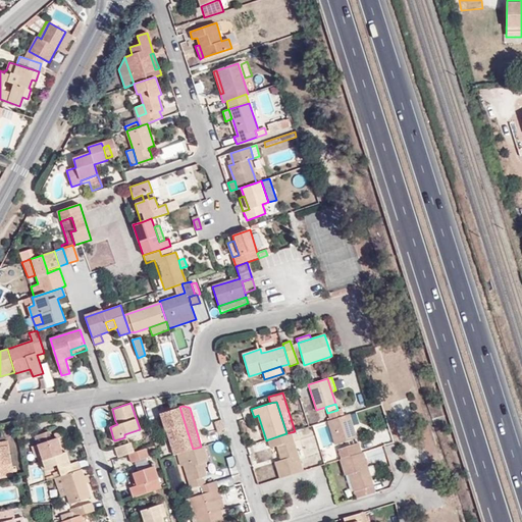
[(175,439),(170,441),(174,455),(176,454),(193,449),(179,407),(172,410),(161,413),(166,429),(171,427),(175,439)]
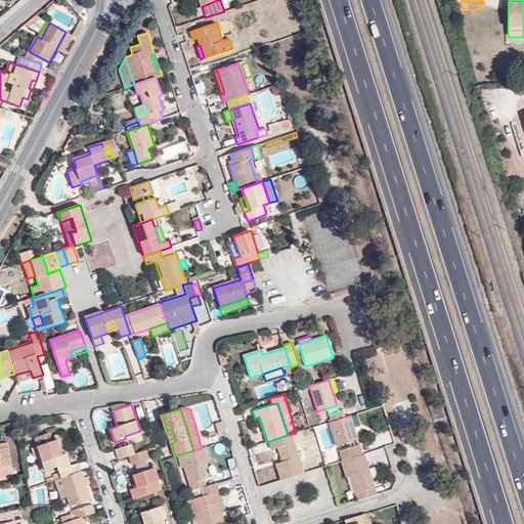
[(343,410),(339,411),(329,415),(331,422),(345,418),(343,410)]
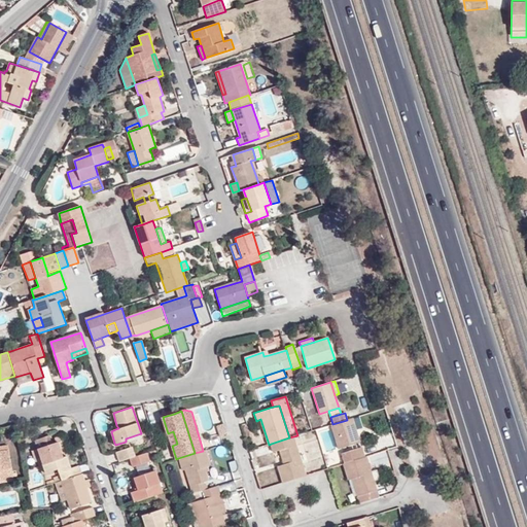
[(359,442),(352,418),(347,420),(332,424),(331,425),(339,448),(359,442)]
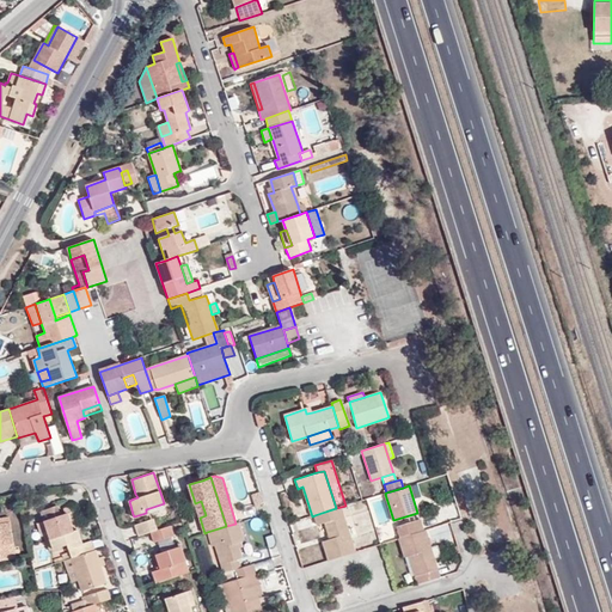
[(262,503),(258,494),(252,495),(256,506),(262,503)]
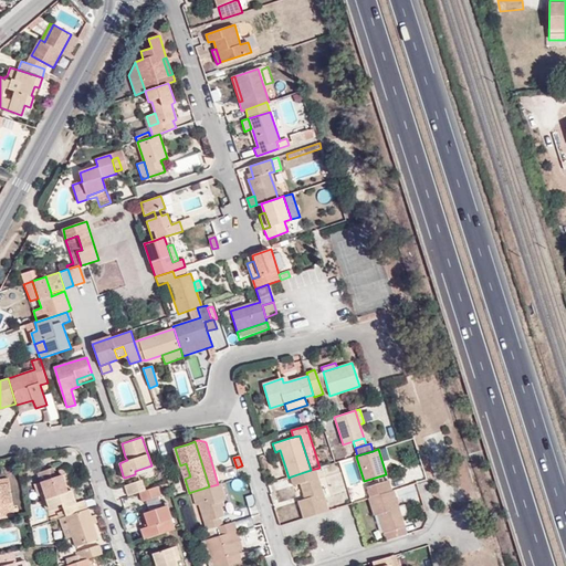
[(85,500),(76,502),(72,490),(67,491),(62,475),(61,475),(55,478),(52,469),(37,473),(40,483),(33,485),(37,496),(41,494),(45,509),(62,503),(64,511),(66,515),(87,509),(85,500)]
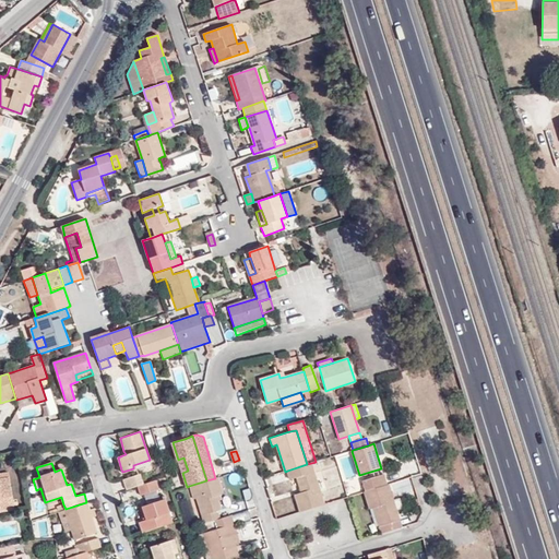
[(301,492),(295,495),(300,512),(324,504),(320,489),(316,476),(311,463),(307,464),(287,471),(290,479),(297,477),(301,492)]
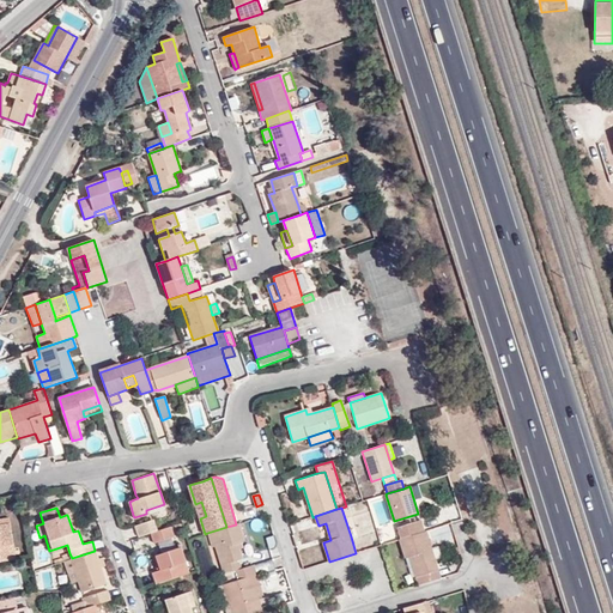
[(78,530),(72,513),(67,515),(73,532),(78,530)]
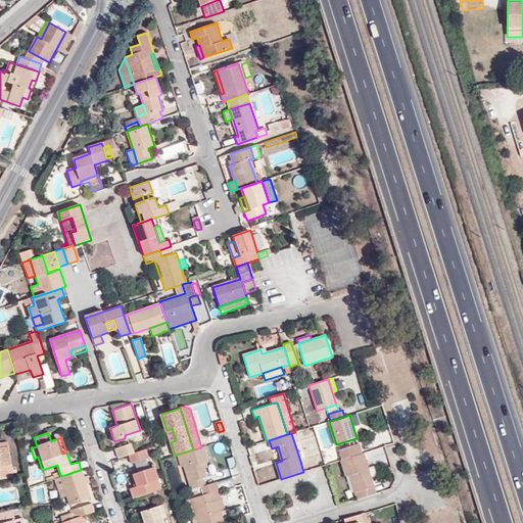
[(0,477),(13,476),(8,446),(7,442),(0,442),(0,477)]
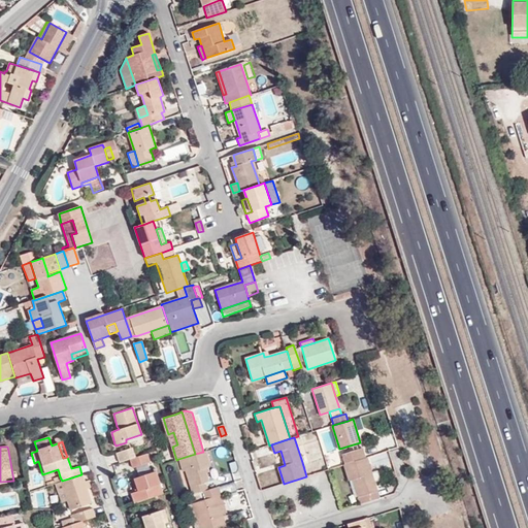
[(132,448),(117,453),(120,462),(130,459),(136,457),(132,448)]
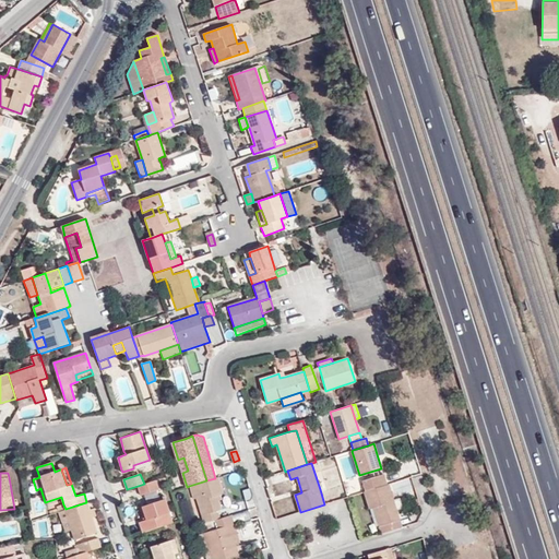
[(325,487),(321,474),(316,476),(320,489),(325,487)]
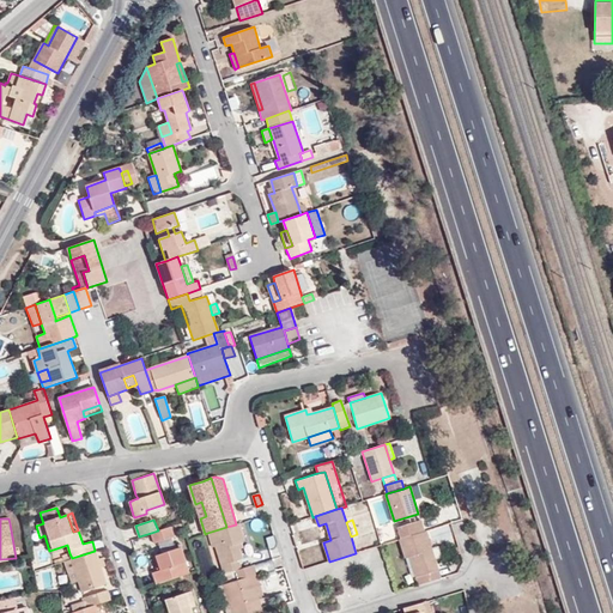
[(396,528),(401,539),(424,532),(420,520),(396,528)]
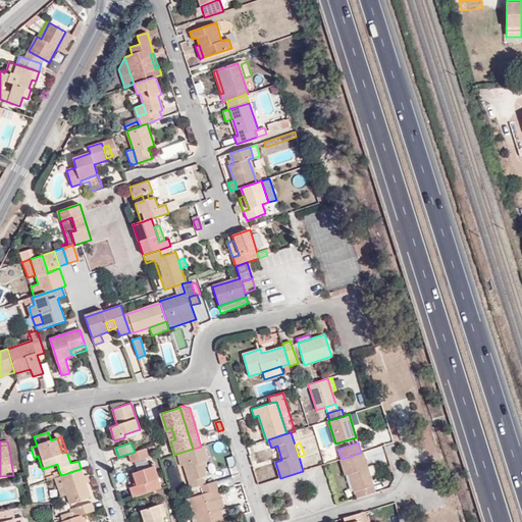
[(206,461),(208,460),(203,446),(201,447),(193,449),(176,454),(180,466),(184,465),(192,488),(206,484),(203,476),(207,475),(204,467),(203,462),(206,461)]
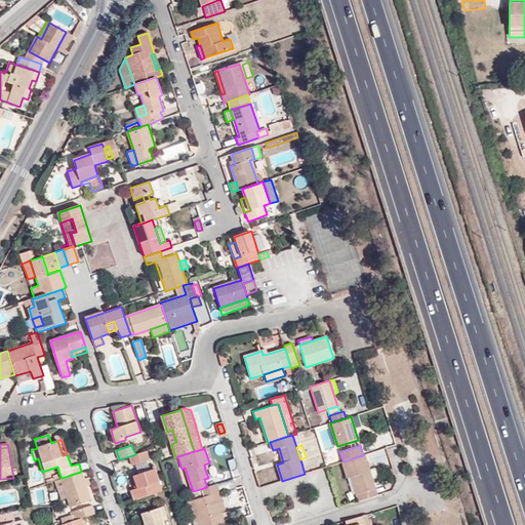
[(132,465),(150,459),(147,450),(135,454),(129,456),(132,465)]
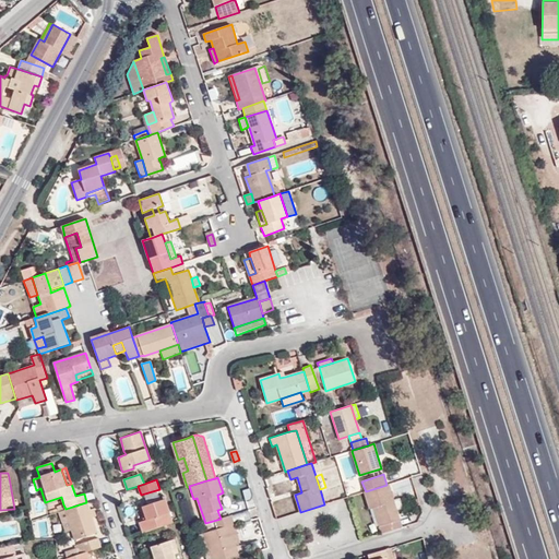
[(396,509),(393,498),(389,484),(387,485),(366,491),(364,491),(369,509),(373,508),(381,533),(402,526),(396,509)]
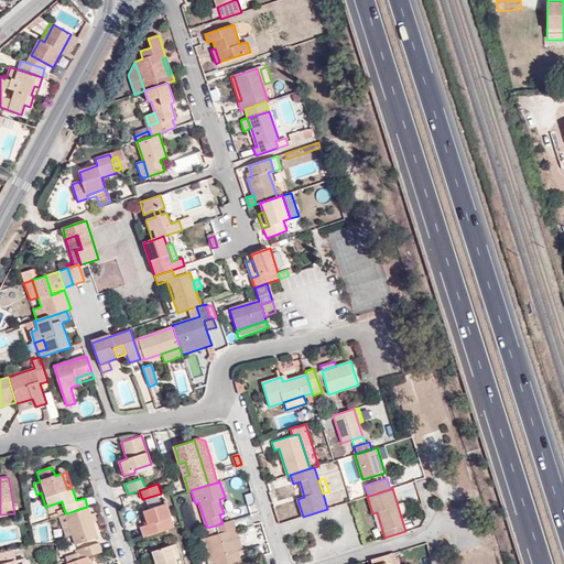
[(407,511),(403,501),(397,502),(400,513),(407,511)]
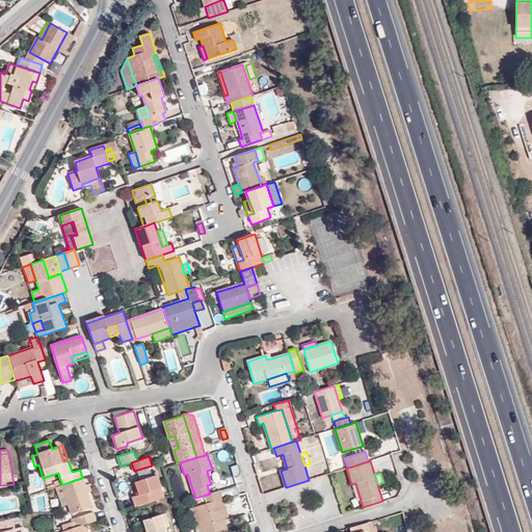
[(132,497),(135,507),(164,498),(157,475),(133,482),(137,495),(132,497)]
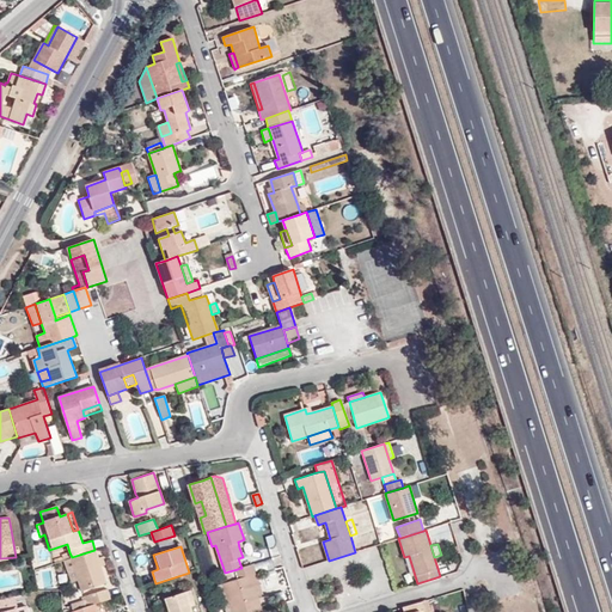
[(81,591),(105,582),(101,567),(98,558),(95,550),(72,557),(66,560),(63,561),(71,582),(78,580),(81,591)]
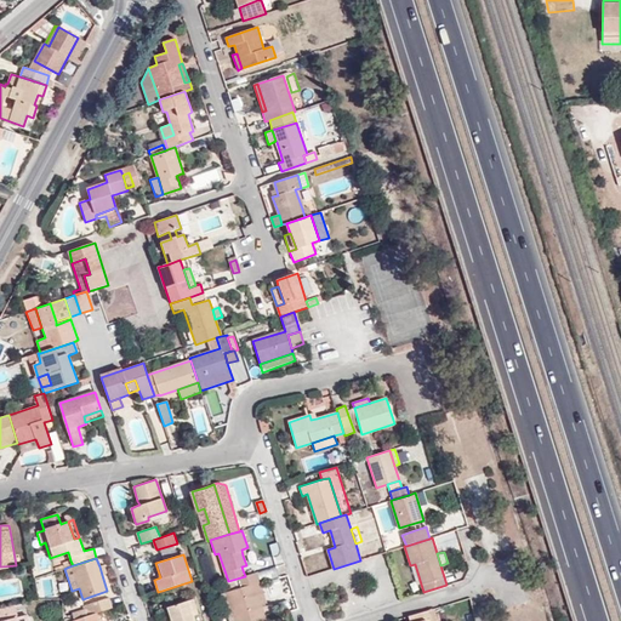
[(154,580),(160,577),(155,563),(151,565),(154,580)]
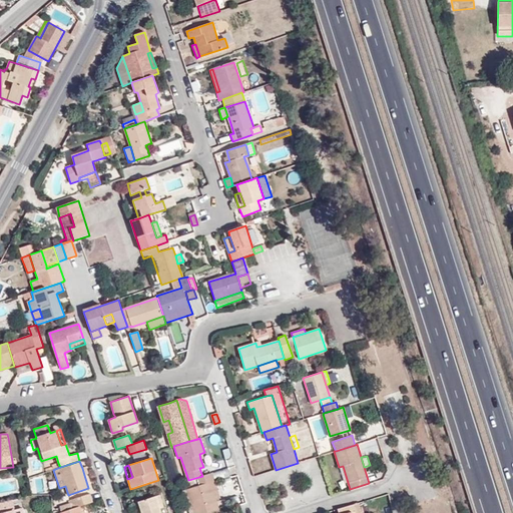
[(194,512),(212,512),(219,511),(216,502),(216,499),(210,481),(214,480),(212,473),(202,476),(188,480),(190,488),(187,489),(194,512)]
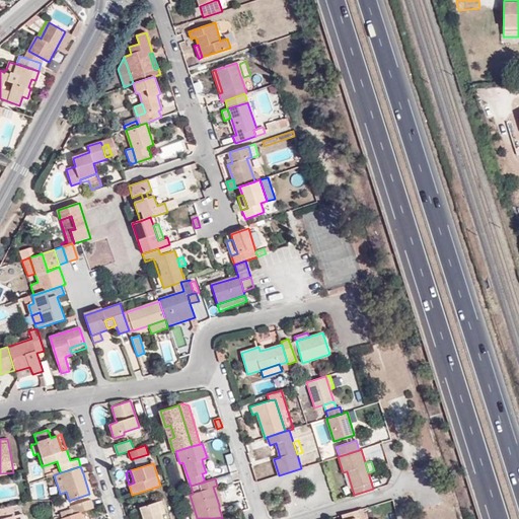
[(219,505),(223,504),(217,486),(213,487),(219,505)]
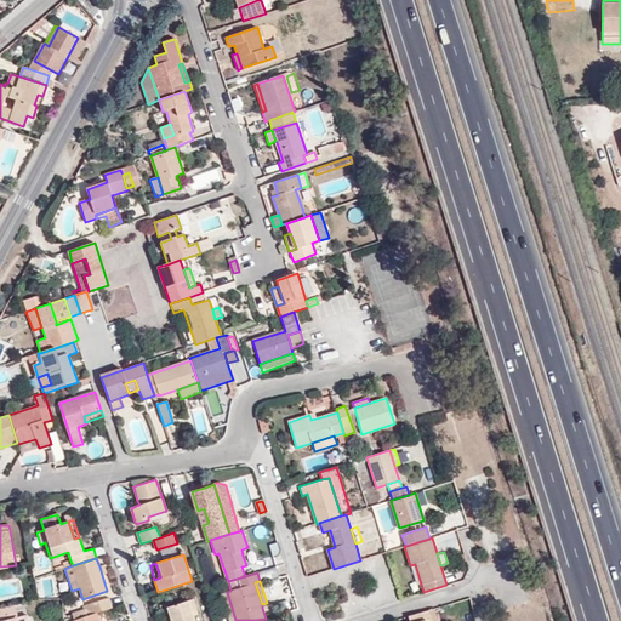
[(216,610),(211,593),(206,596),(211,611),(216,610)]
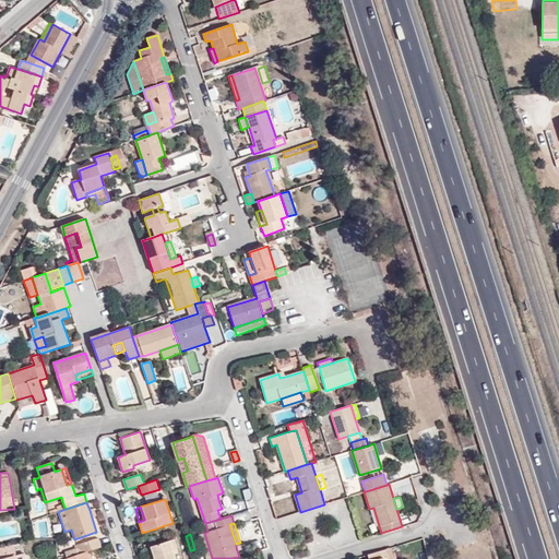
[(97,537),(75,545),(76,550),(79,555),(86,551),(100,547),(97,537)]
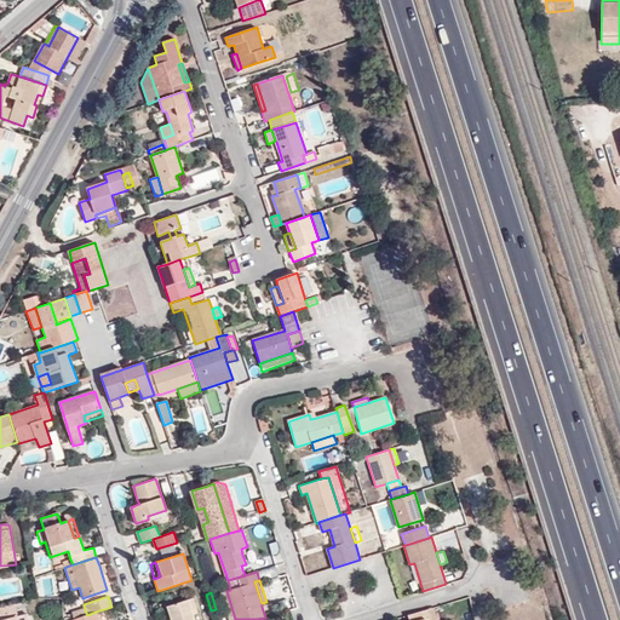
[(195,619),(189,600),(167,607),(171,619),(195,619)]
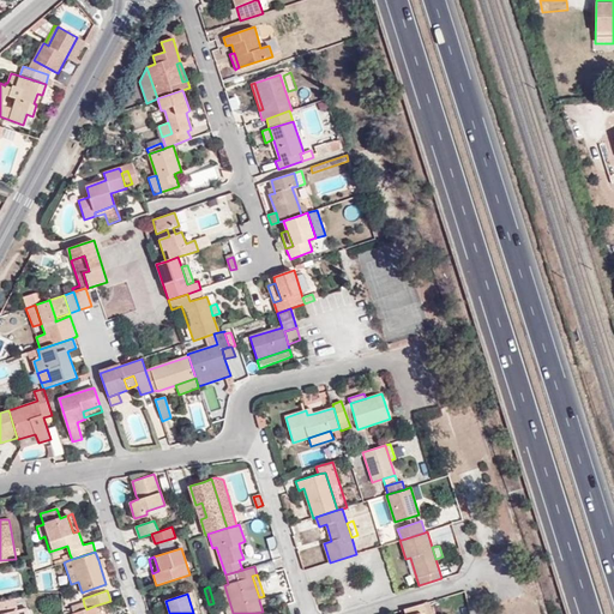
[(14,597),(0,601),(0,613),(28,613),(26,608),(18,611),(14,597)]
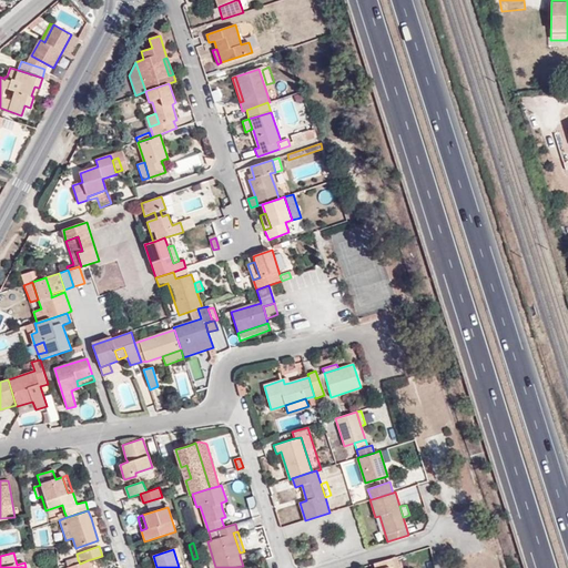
[(252,564),(249,554),(240,556),(243,566),(252,564)]
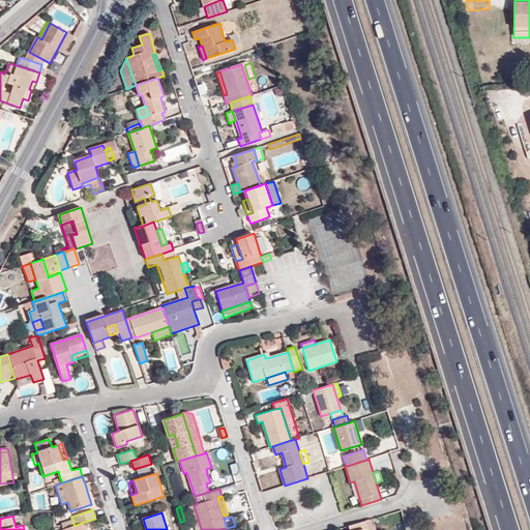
[(350,529),(373,529),(370,519),(349,526),(350,529)]
